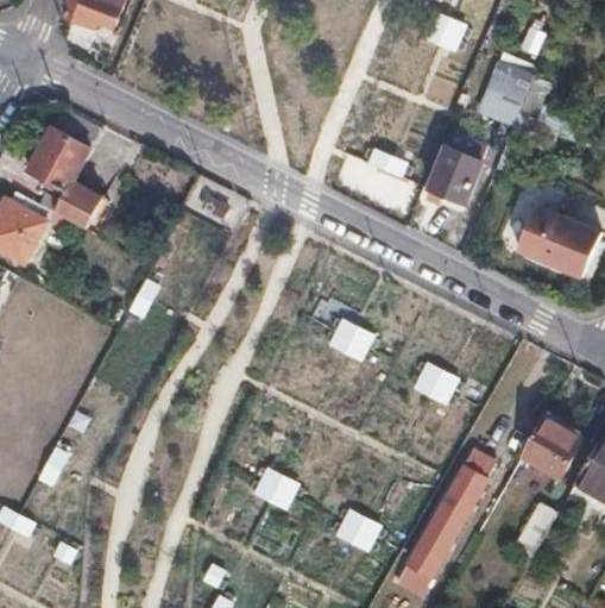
[(70,0),(65,13),(84,20),(87,14),(113,25),(123,0),(127,2),(128,0),(70,0)]
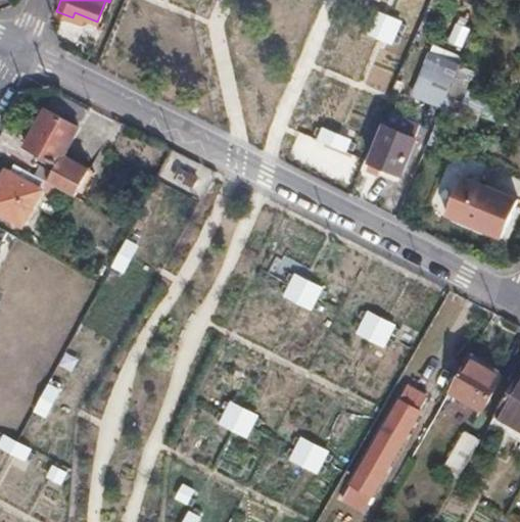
[(105,0),(97,21),(101,22),(109,2),(105,0)]
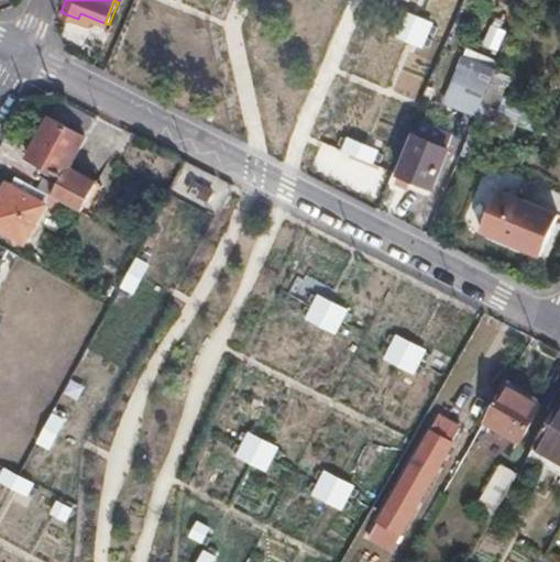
[(481,46),(495,52),(503,32),(489,26),(481,46)]
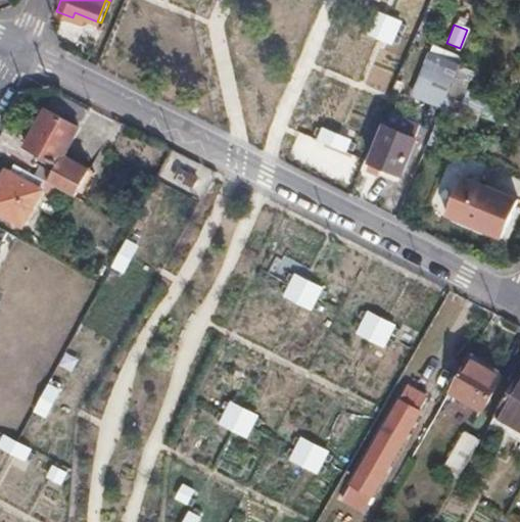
[(414,96),(440,107),(459,61),(433,51),(414,96)]
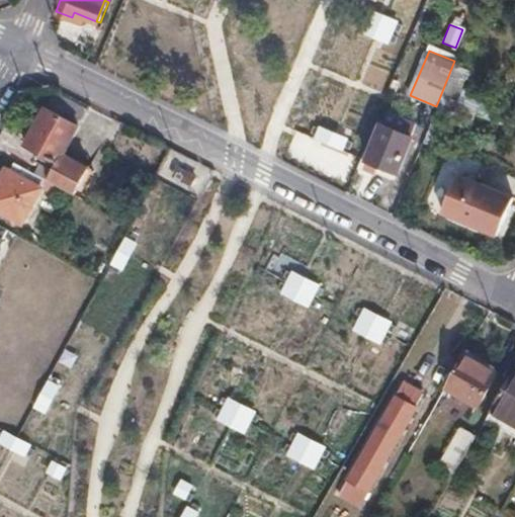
[(87,107),(55,91),(44,109),(76,127),(87,107)]
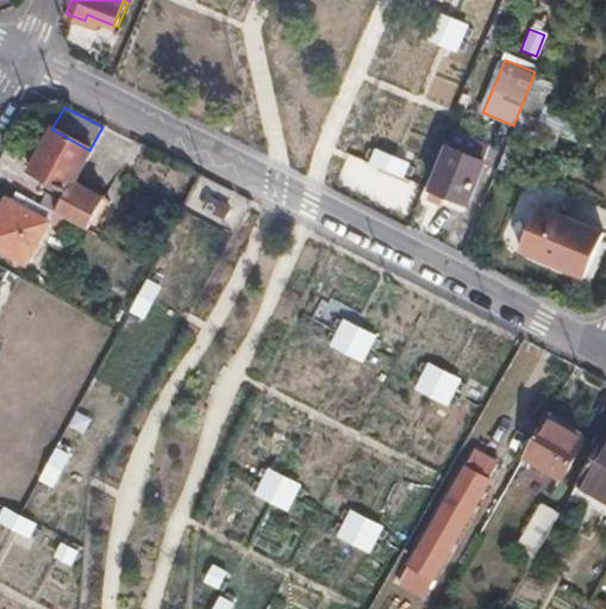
[(74,199),(63,219),(83,230),(102,194),(74,179),(89,150),(51,129),(29,173),(52,186),(50,191),(61,198),(64,193),(74,199)]
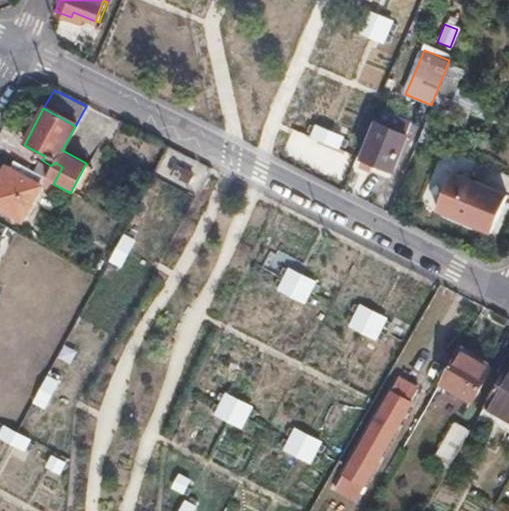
[(383,111),(379,121),(396,128),(401,118),(383,111)]
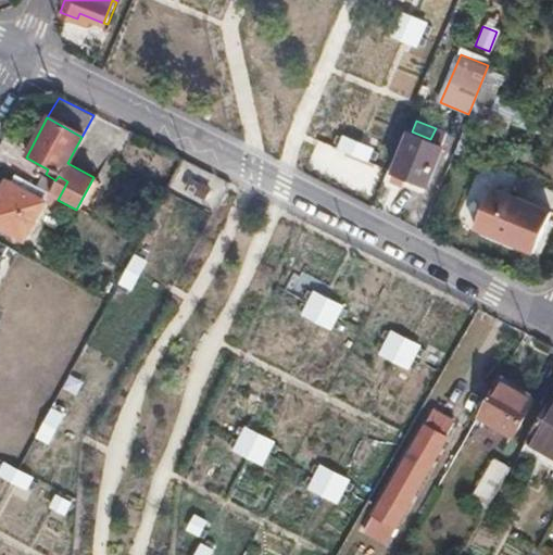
[(430,139),(412,131),(409,130),(392,169),(425,184),(441,144),(439,144),(444,131),(436,128),(430,139)]
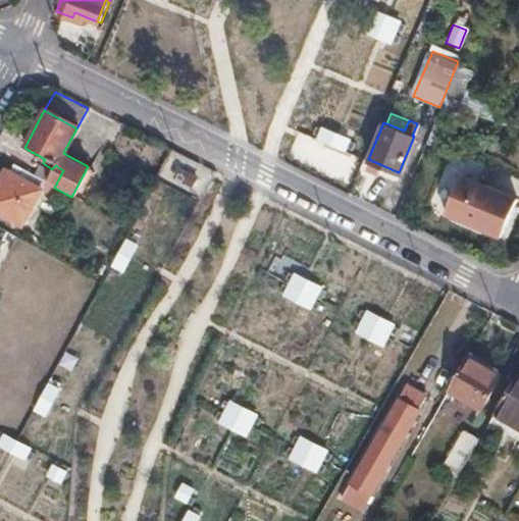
[(156,177),(190,194),(204,166),(170,149),(156,177)]
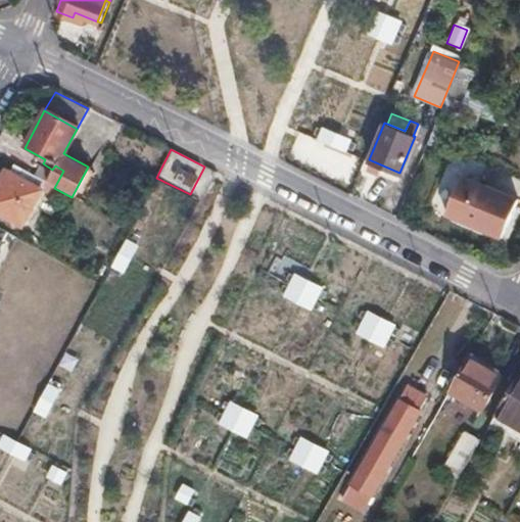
[(519,180),(467,158),(443,212),(500,236),(519,186),(519,180)]
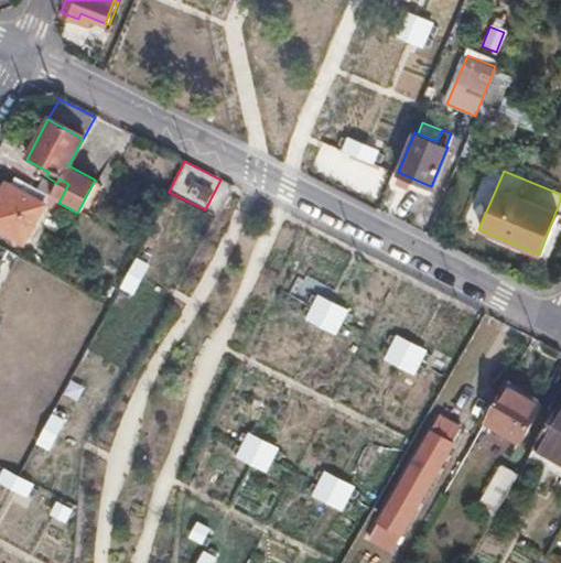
[(6,185),(0,195),(0,231),(21,244),(42,206),(6,185)]
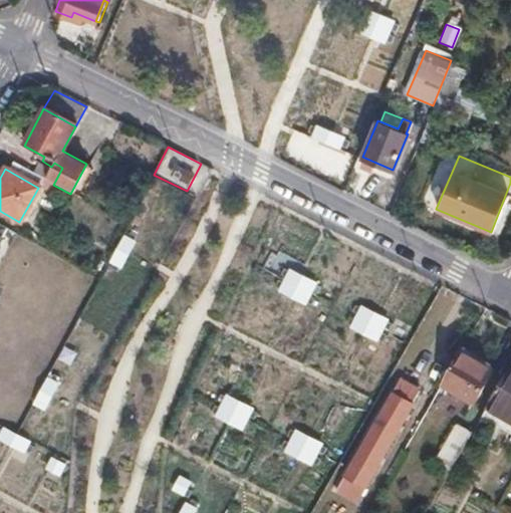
[(136,241),(122,235),(108,262),(121,269),(136,241)]
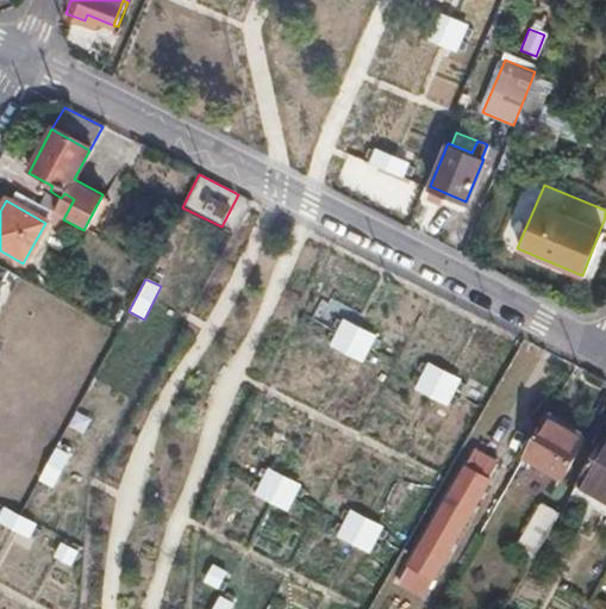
[(376,335),(343,317),(329,345),(363,362),(376,335)]
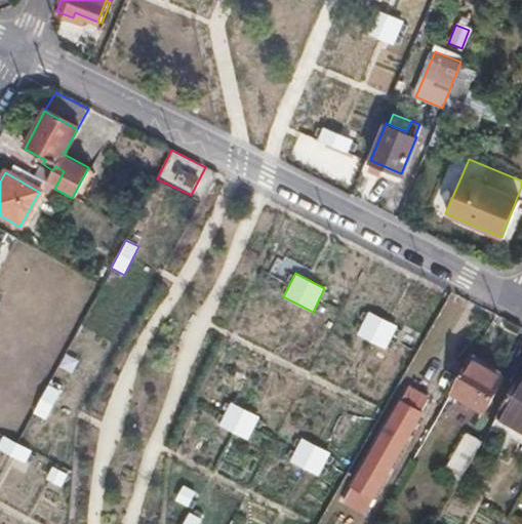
[(369,311),(357,333),(386,348),(397,325),(369,311)]
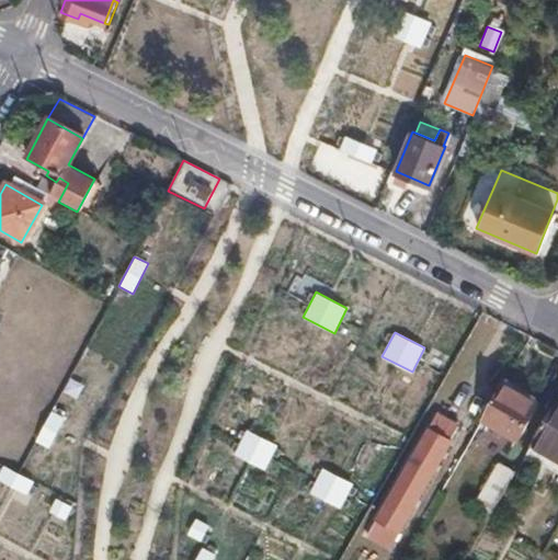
[(502,385),(482,420),(517,440),(538,403),(502,385)]
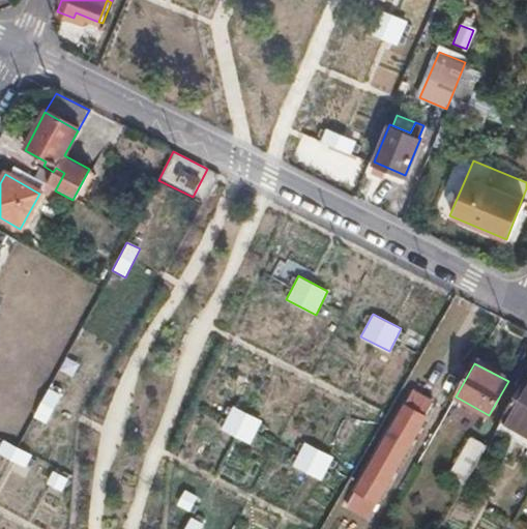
[(526,374),(500,420),(526,435),(526,374)]
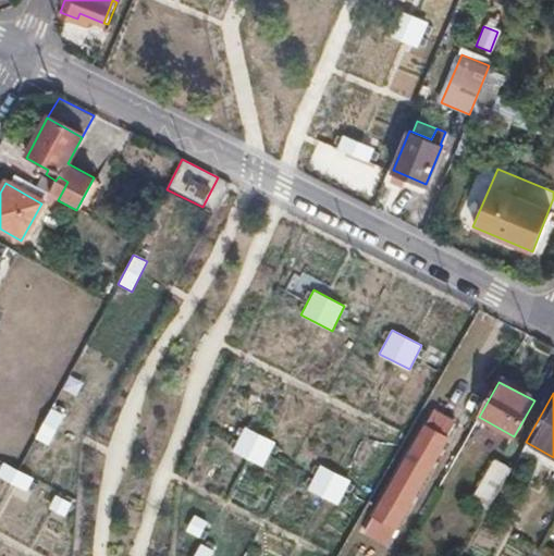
[(64,415),(51,408),(35,437),(49,445),(64,415)]
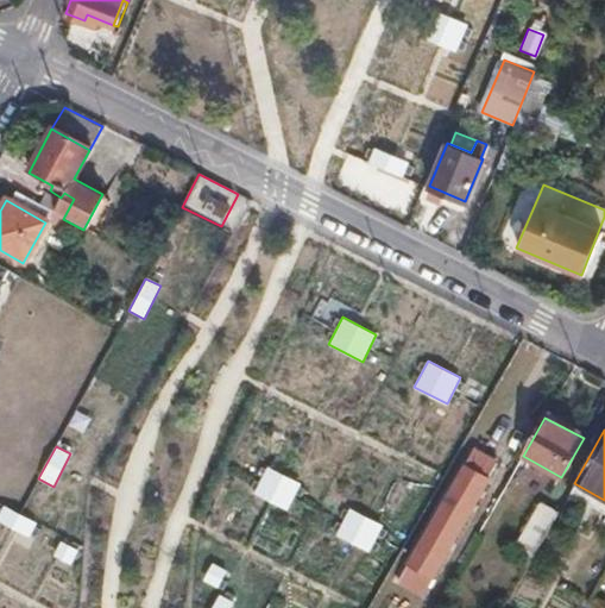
[(495,463),(471,450),(447,493),(423,534),(399,577),(421,589),(428,577),(432,577),(476,502),(489,481),(486,478),(495,463)]
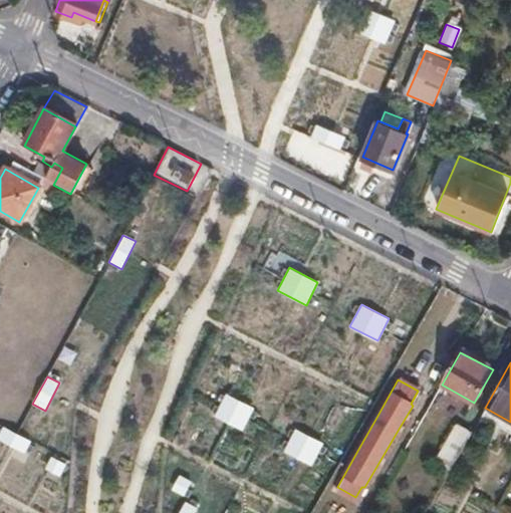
[(225,393),(214,415),(243,430),(254,408),(225,393)]
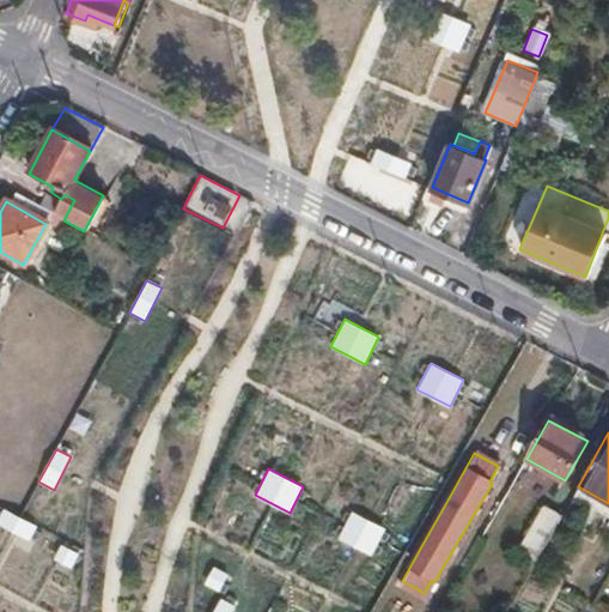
[(518,551),(536,561),(561,516),(544,507),(518,551)]
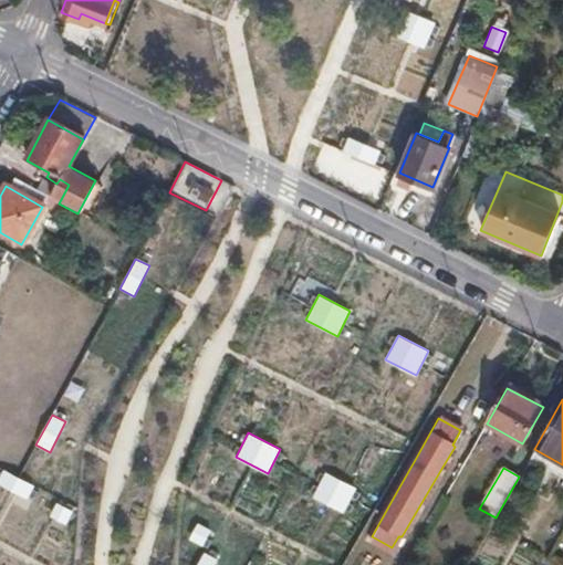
[(3,469),(0,474),(0,483),(28,498),(34,484),(3,469)]
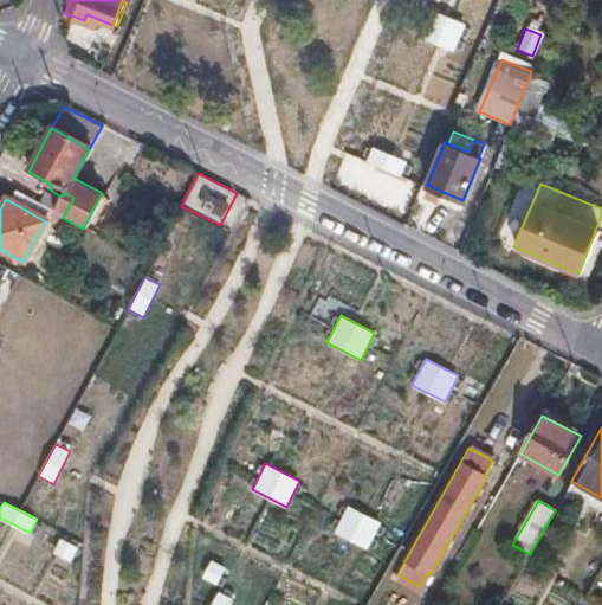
[(381,523),(347,506),(334,532),(368,549),(381,523)]
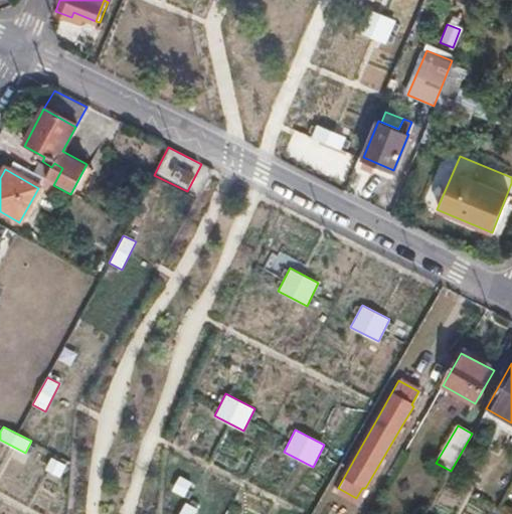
[(51,457),(45,469),(60,477),(67,465),(51,457)]
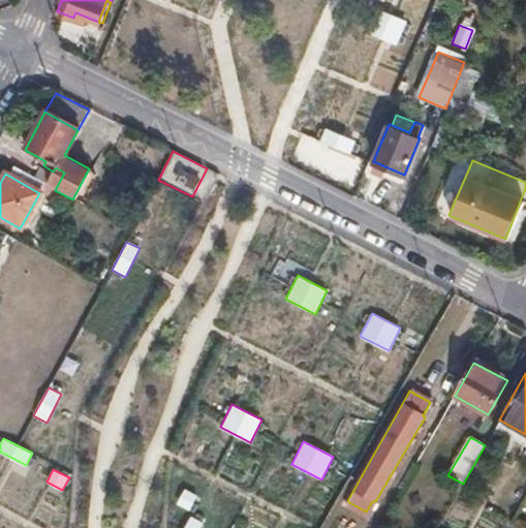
[(184,489),(177,503),(189,510),(197,495),(184,489)]
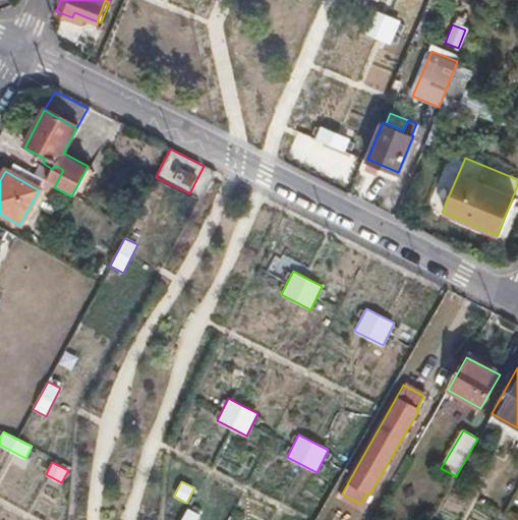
[(187,508),(181,519),(199,519),(202,516),(187,508)]
